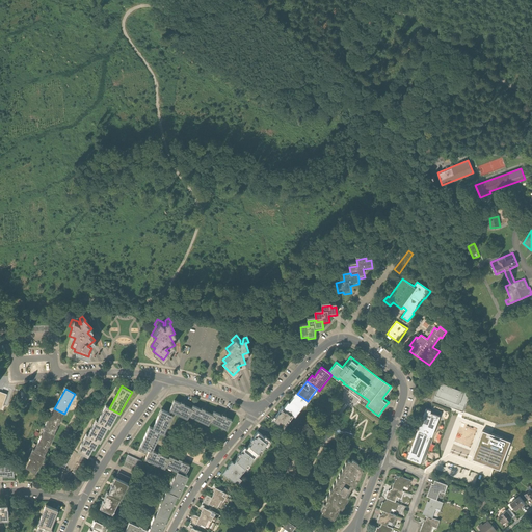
[(296,417),(308,401),(297,394),(295,392),(292,396),(293,396),(285,408),(292,414),(296,417)]
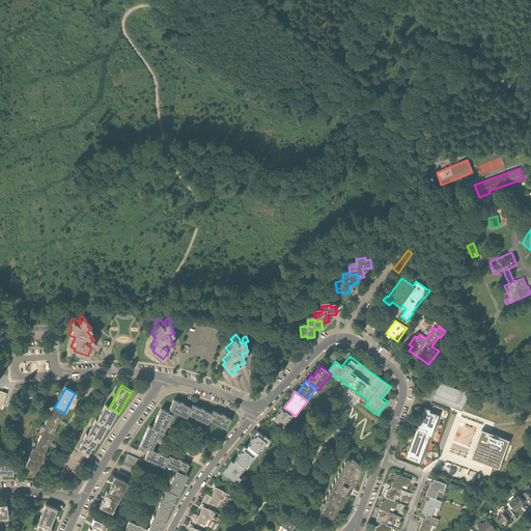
[(192,408),(184,403),(184,402),(180,401),(179,402),(173,399),(169,410),(187,418),(188,415),(192,408)]
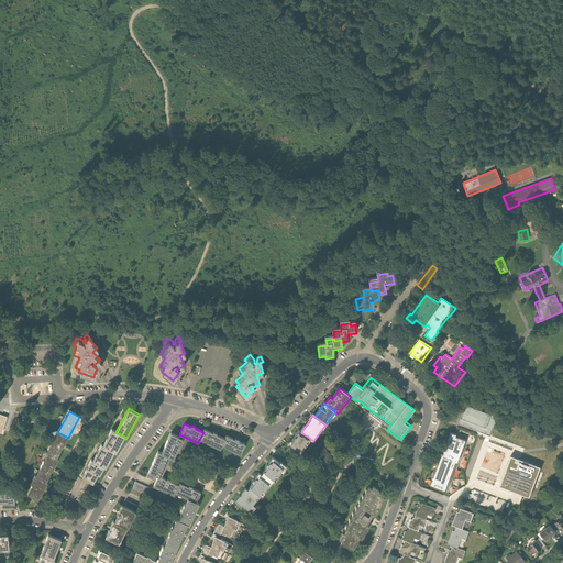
[(224,439),(217,434),(217,433),(214,432),(213,433),(205,429),(203,432),(199,440),(220,449),(221,446),(224,439)]
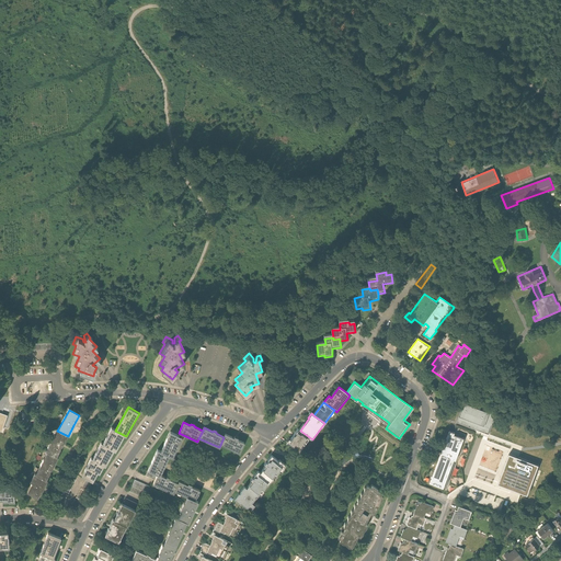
[(115,451),(124,435),(115,431),(111,428),(106,436),(102,444),(114,450),(115,451)]
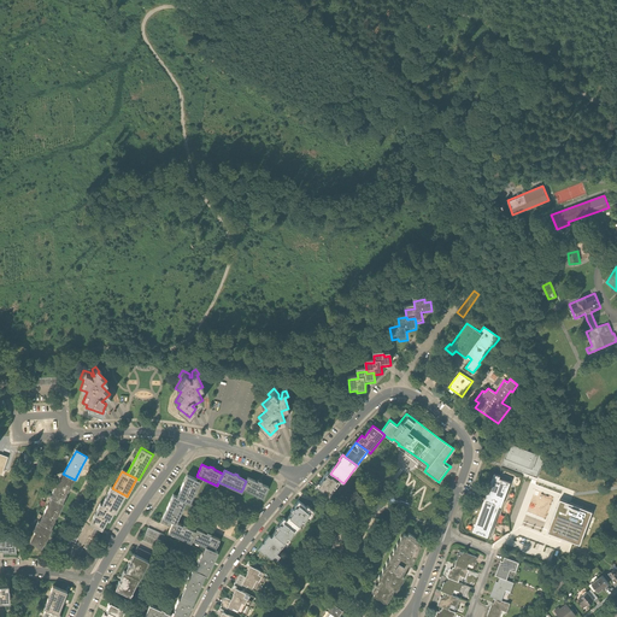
[(315,486),(316,487),(321,489),(328,495),(330,493),(339,480),(330,474),(328,471),(318,483),(317,482),(315,486)]
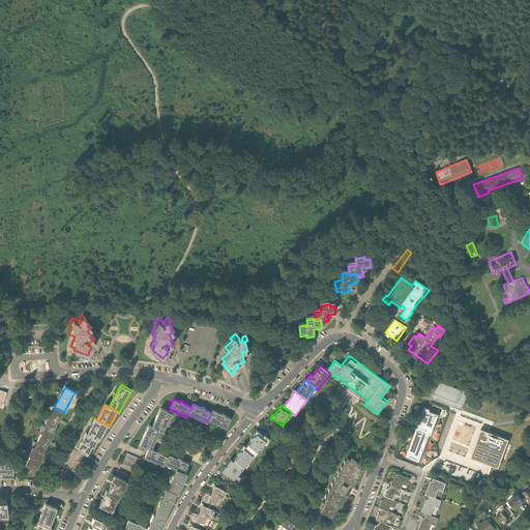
[(45,428),(53,432),(58,422),(64,412),(54,407),(43,427),(45,428)]
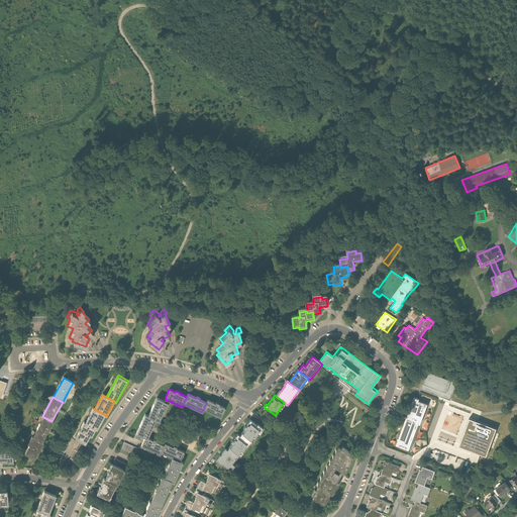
[(396,444),(409,449),(418,423),(420,424),(427,404),(418,401),(419,399),(414,397),(408,414),(396,444)]
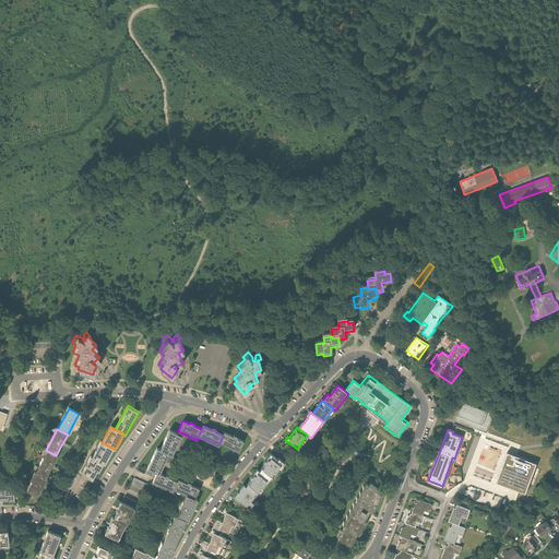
[(145,549),(144,550),(134,546),(132,550),(130,555),(138,558),(157,558),(159,557),(163,558),(165,558),(170,548),(179,528),(185,519),(188,520),(192,509),(197,499),(193,498),(198,488),(189,485),(190,484),(189,483),(187,482),(186,484),(178,479),(177,482),(168,477),(168,476),(167,475),(165,474),(164,475),(158,473),(163,463),(167,452),(170,454),(175,443),(179,435),(171,431),(168,430),(159,450),(155,448),(146,466),(156,471),(154,476),(153,478),(152,482),(171,491),(173,489),(186,495),(182,501),(181,500),(177,508),(179,509),(176,514),(174,513),(170,520),(169,520),(166,527),(161,540),(159,539),(156,548),(154,555),(147,551),(149,550),(145,549)]
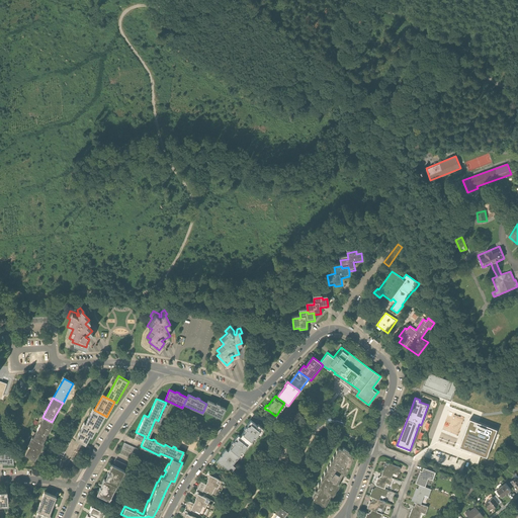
[(217,404),(217,405),(207,401),(206,404),(203,411),(221,419),(226,409),(220,406),(220,405),(217,404)]
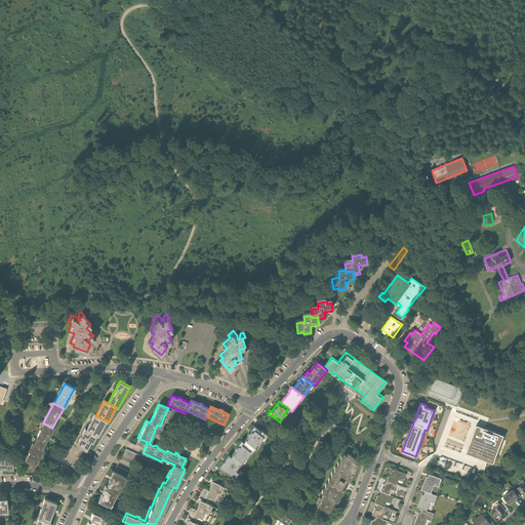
[(107,421),(95,415),(93,414),(89,421),(85,429),(96,436),(97,436),(107,421)]
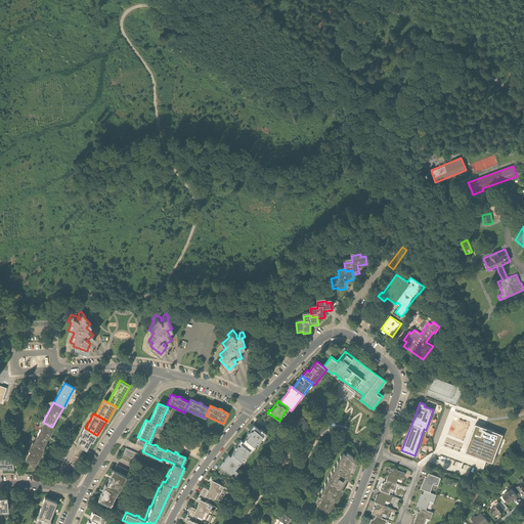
[(44,423),(33,443),(42,448),(47,438),(53,428),(52,427),(44,423)]
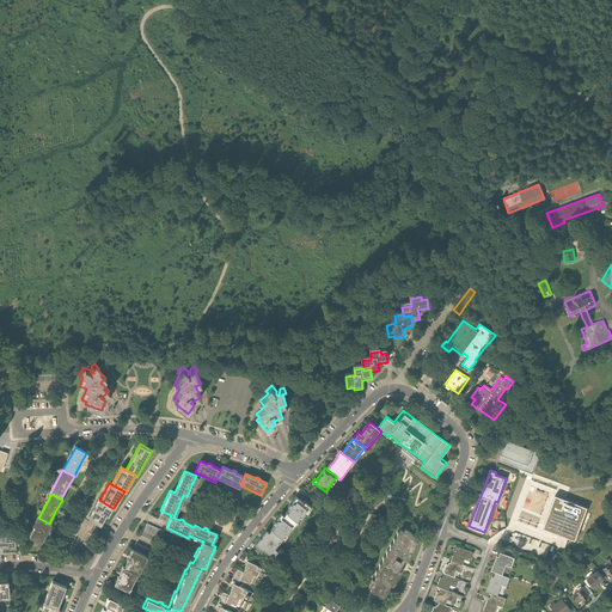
[(555,495),(543,527),(575,539),(588,507),(555,495)]
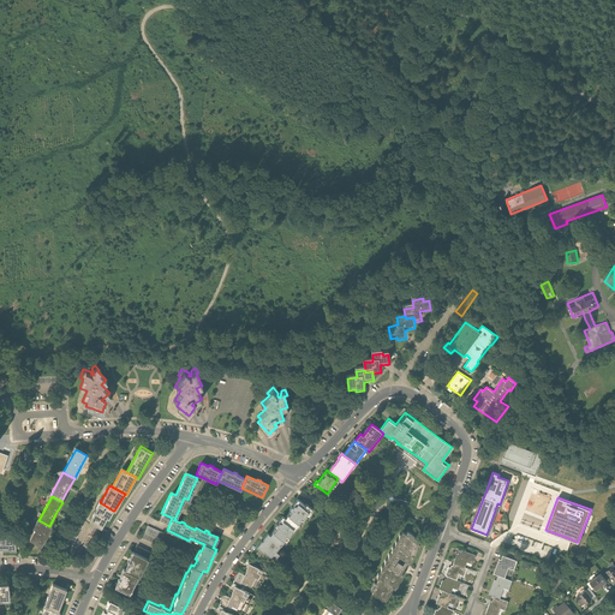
[(290,511),(287,514),(297,521),(304,513),(306,515),(312,509),(305,503),(304,506),(296,500),(288,509),(290,511)]
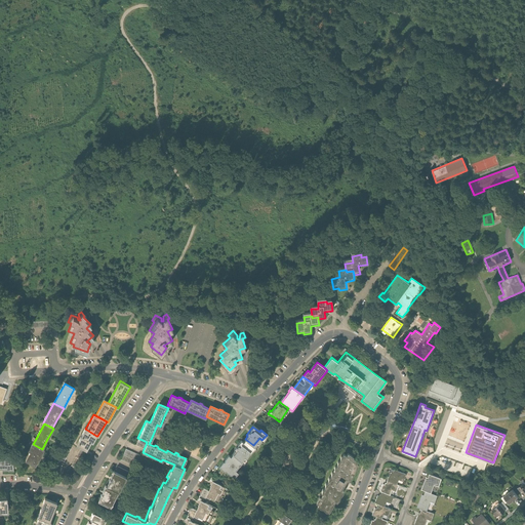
[(87,451),(96,436),(85,429),(81,437),(76,444),(87,451)]
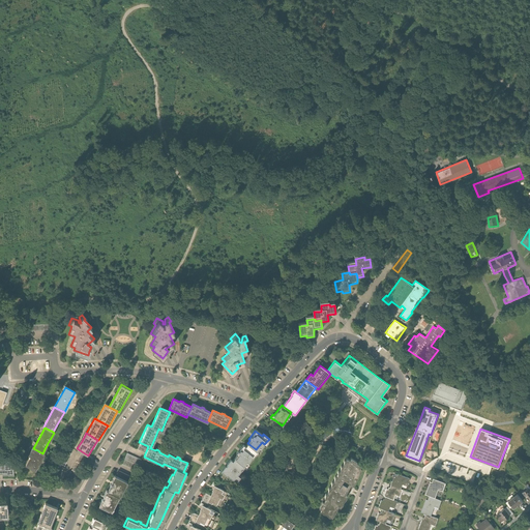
[(139,442),(136,449),(145,453),(146,451),(148,446),(139,442)]
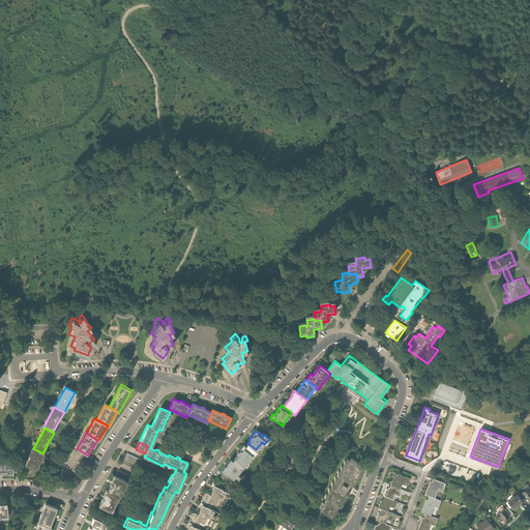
[(239,451),(234,457),(243,465),(256,449),(247,443),(245,445),(243,444),(237,450),(239,451)]
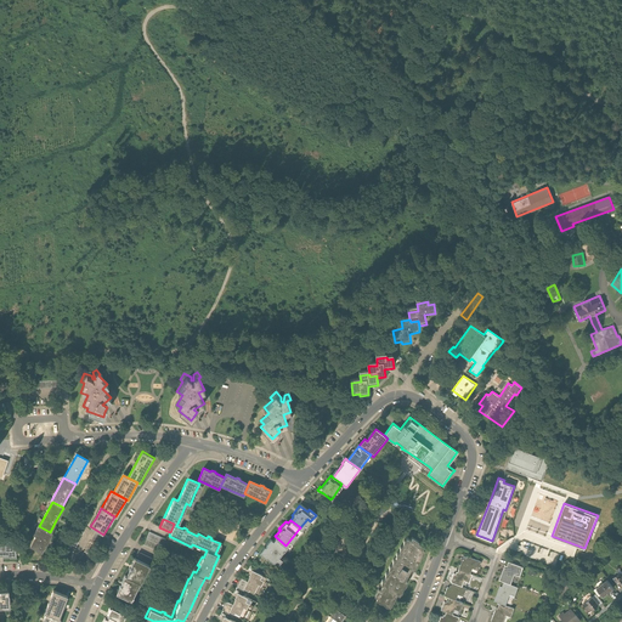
[(79,525),(60,561),(67,565),(86,529),(79,525)]
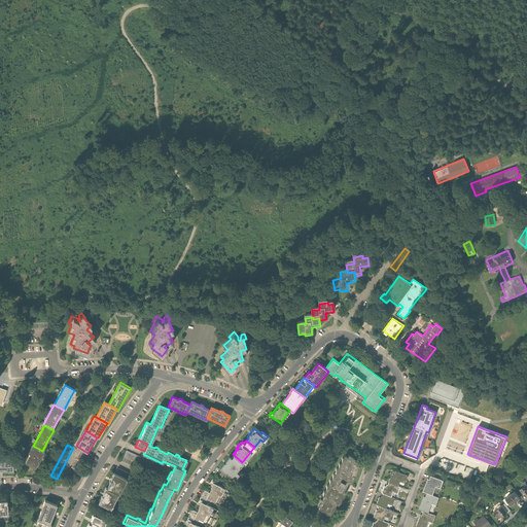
[(42,451),(33,446),(29,454),(24,461),(35,467),(39,459),(43,452),(42,451)]
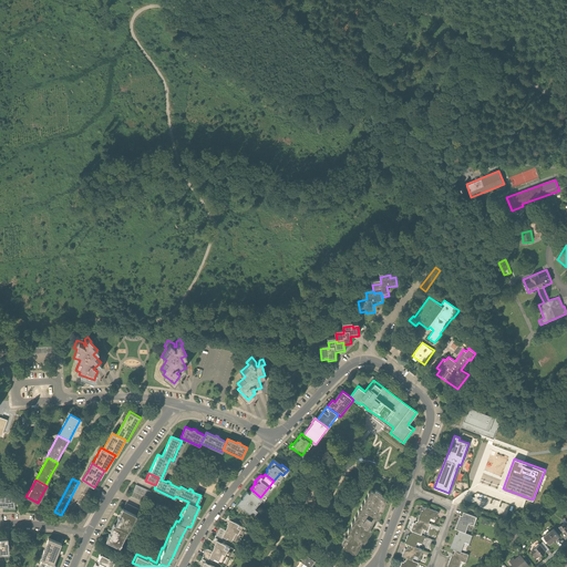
[(137,484),(133,493),(146,501),(151,491),(137,484)]
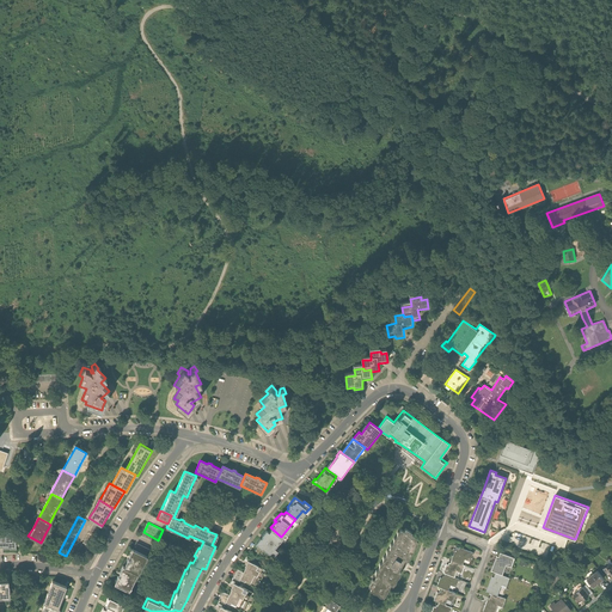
[(99,527),(93,524),(75,557),(81,560),(99,527)]
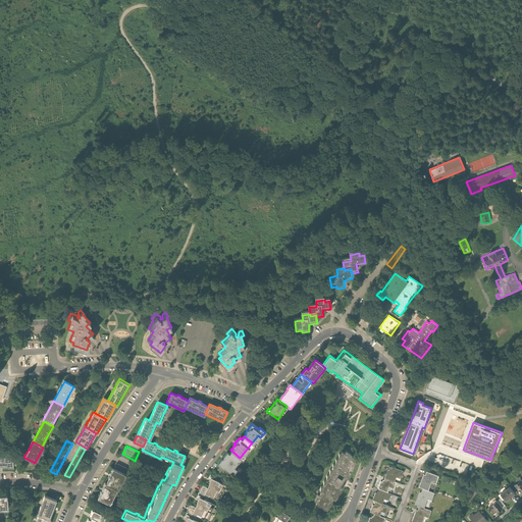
[(240,458),(230,450),(228,453),(226,451),(216,463),(222,467),(222,466),(228,470),(228,469),(231,472),(236,468),(232,466),(240,458)]
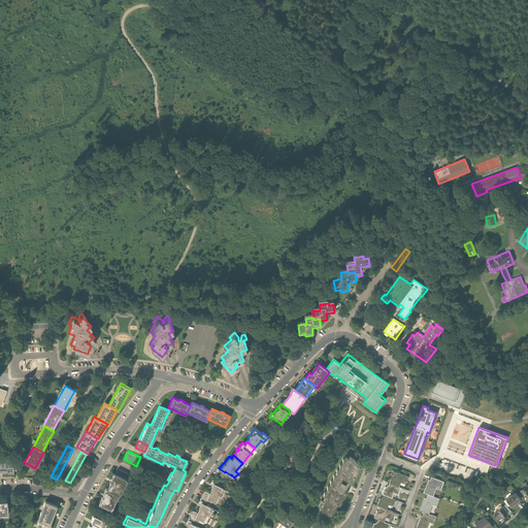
[(1,457),(0,456),(0,468),(3,468),(3,470),(13,470),(13,466),(13,464),(11,464),(11,457),(4,457),(4,459),(1,459),(1,457)]
